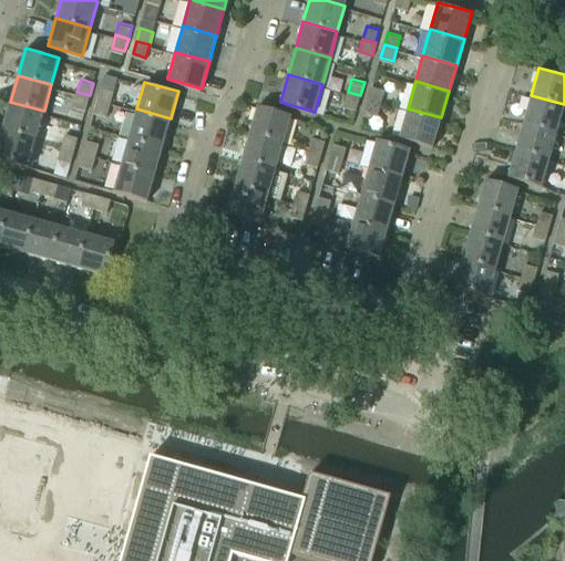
[(369,97),(382,101),(386,89),(372,84),(369,97)]
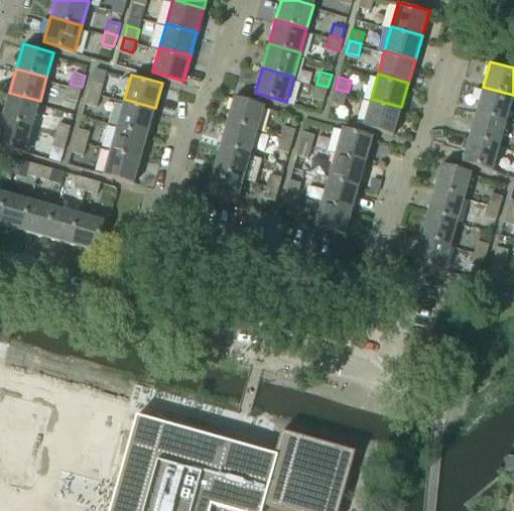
[(93,78),(90,90),(101,93),(105,82),(93,78)]
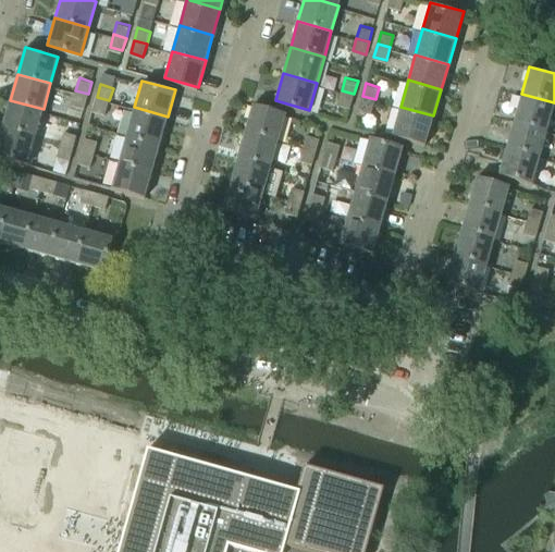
[(88,94),(75,90),(72,102),(85,107),(88,94)]
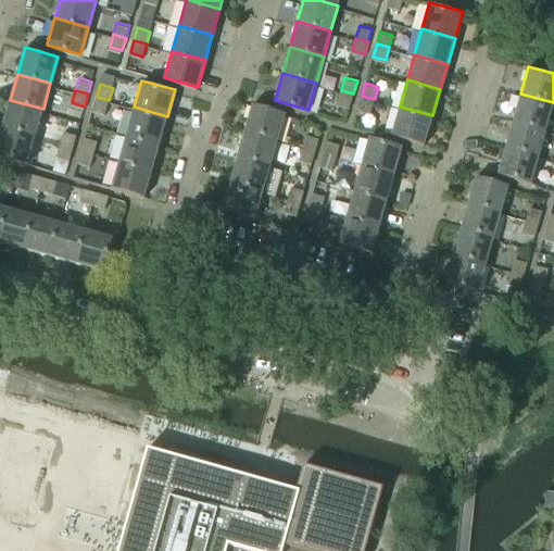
[(353,94),(341,90),(337,102),(350,105),(353,94)]
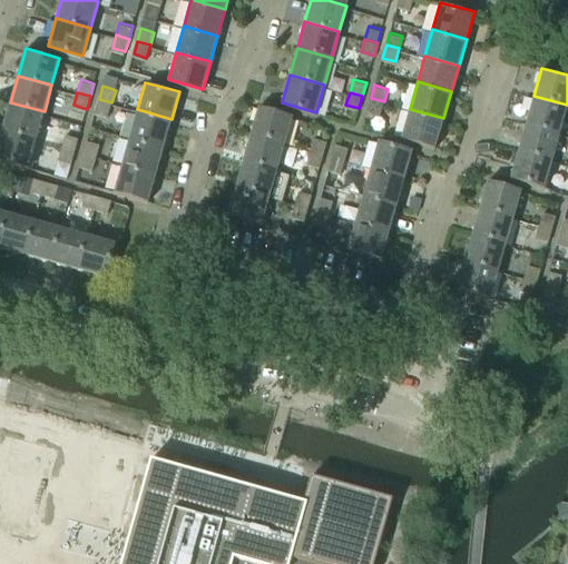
[(534,96),(526,122),(560,131),(567,108),(567,105),(534,96)]
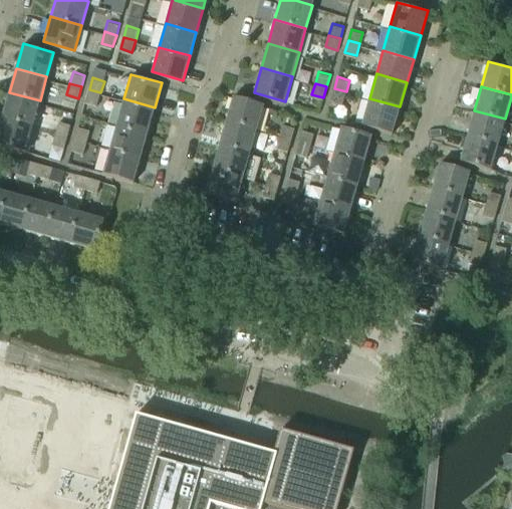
[(331,99),(342,103),(346,91),(334,88),(331,99)]
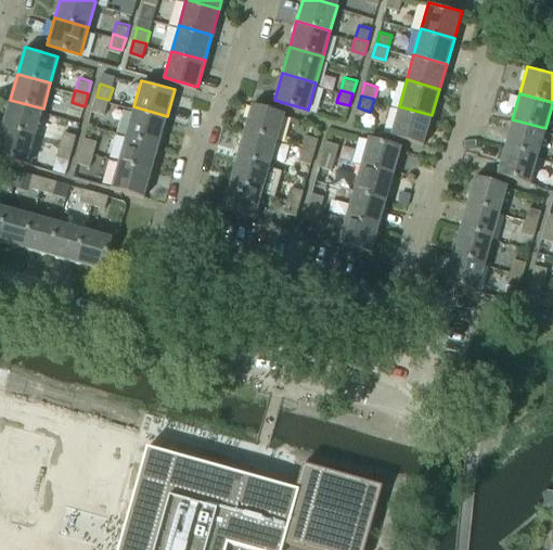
[(108,100),(97,97),(92,109),(105,113),(108,100)]
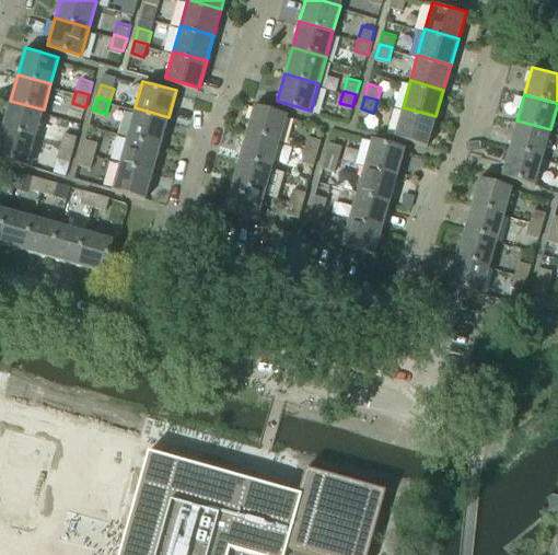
[(10,101),(2,126),(36,136),(44,110),(10,101)]
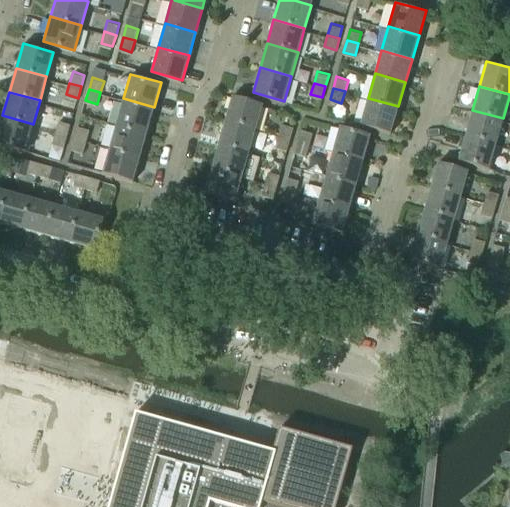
[(232,94),(225,119),(256,127),(263,103),(232,94)]
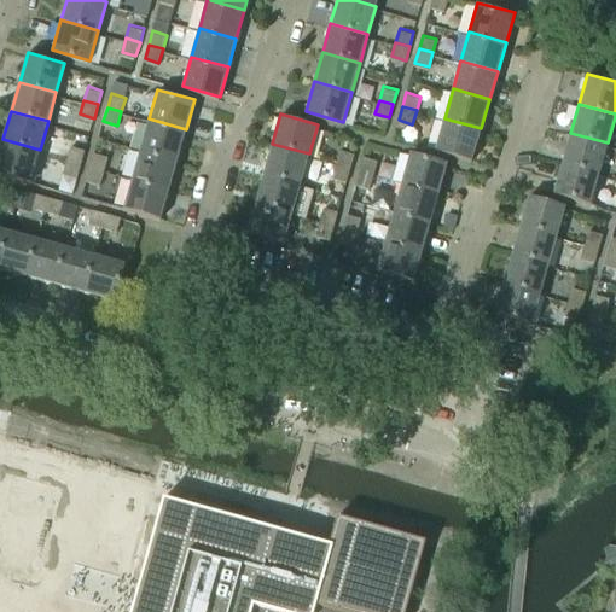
[(149,118),(141,147),(178,158),(186,129),(149,118)]
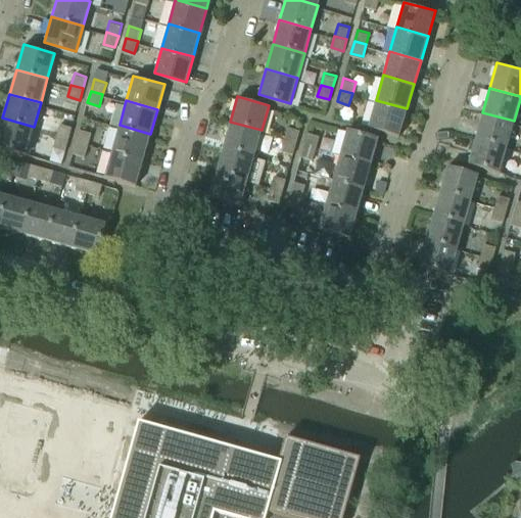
[(407,108),(376,100),(369,125),(399,134),(407,108)]
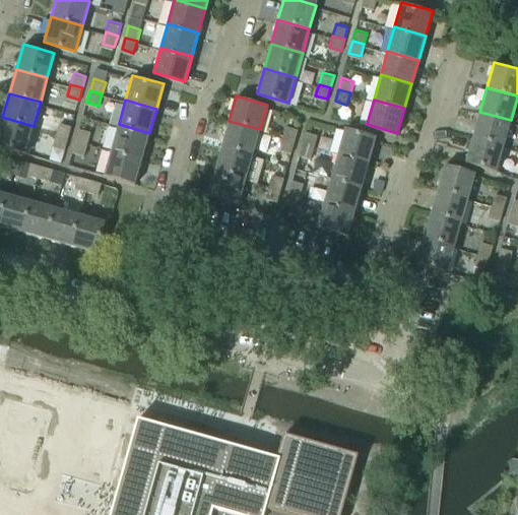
[(479,112),(473,135),(504,144),(511,120),(479,112)]
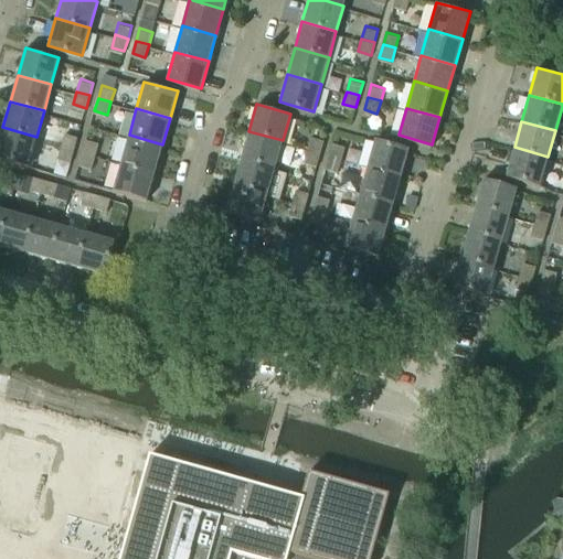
[(36,137),(2,127),(0,135),(0,156),(29,164),(36,137)]
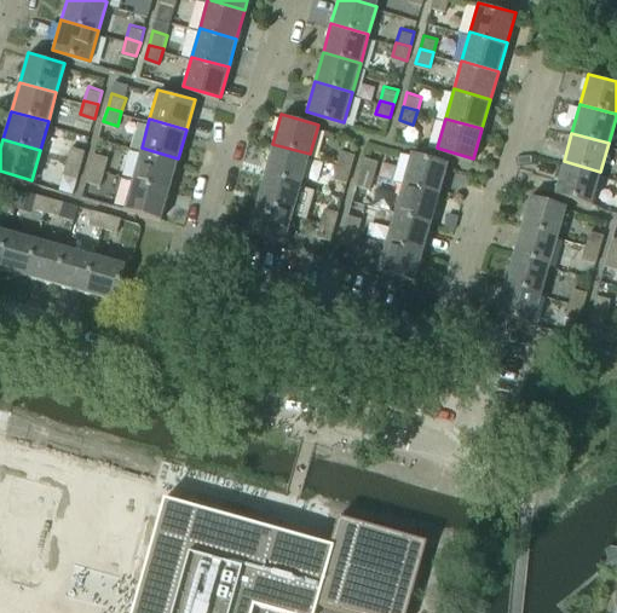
[(71,144),(68,158),(82,162),(86,148),(71,144)]
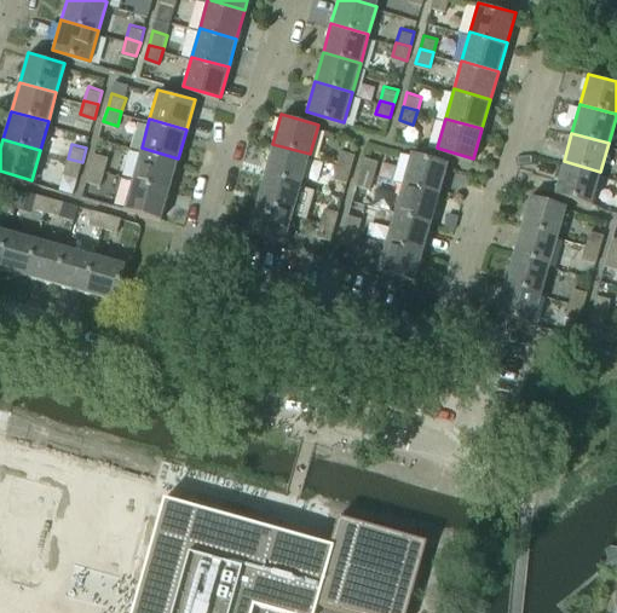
[(272,144),(265,173),(301,183),(310,154),(272,144)]
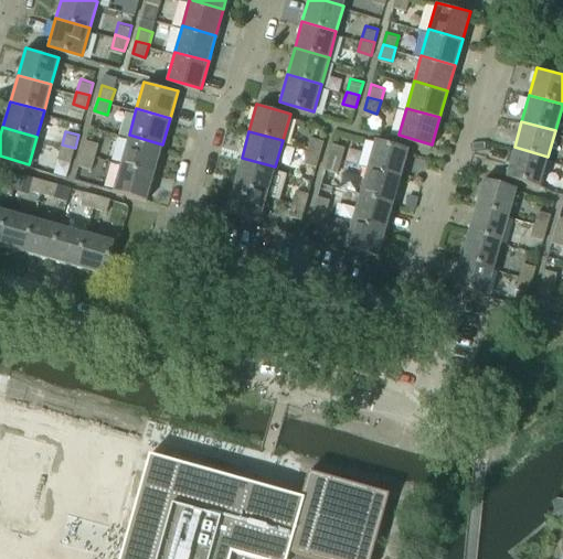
[(129,135),(121,161),(156,171),(162,144),(129,135)]
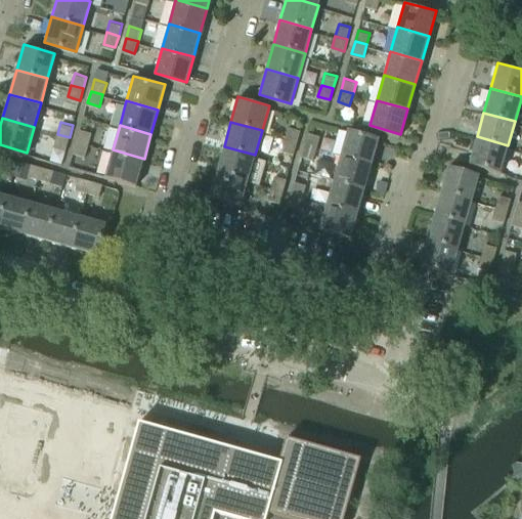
[(286,137),(297,140),(301,129),(289,125),(286,137)]
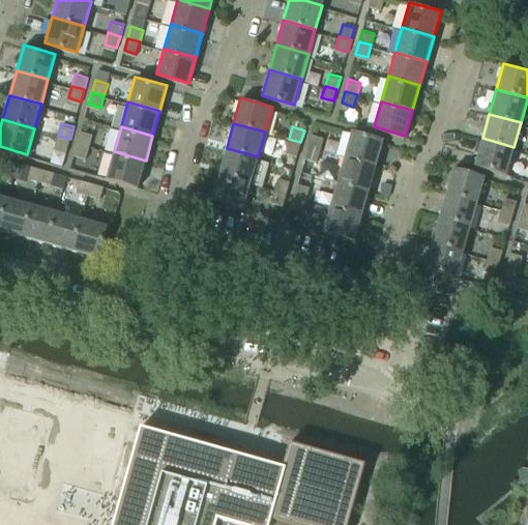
[(82,129),(78,142),(90,145),(93,133),(82,129)]
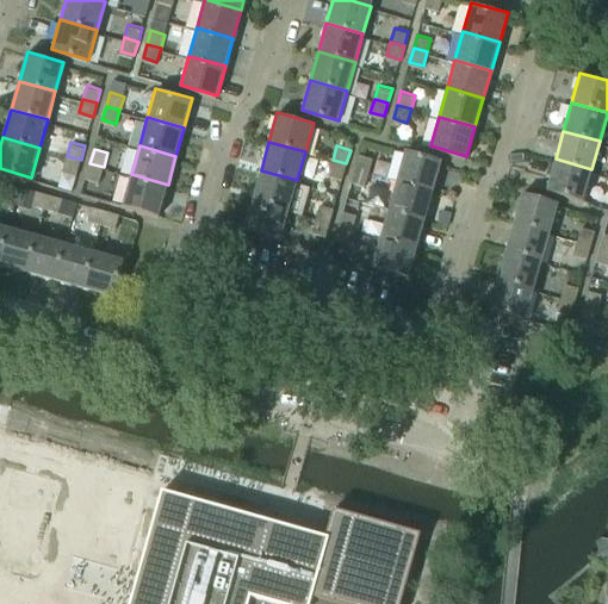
[(405,149),(397,178),(434,188),(442,159),(405,149)]
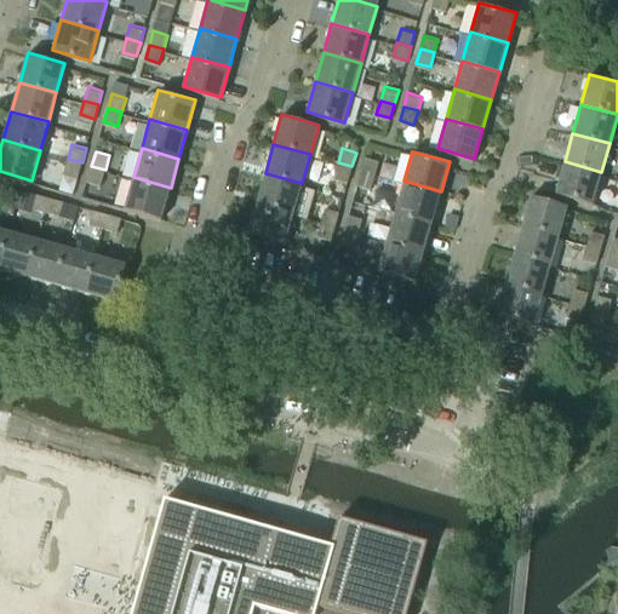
[(361,170),(376,173),(379,159),(365,155),(361,170)]
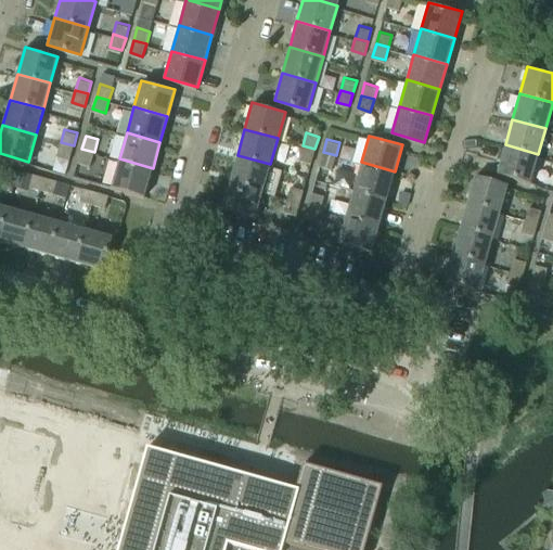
[(74,145),(61,142),(58,154),(69,157),(74,145)]
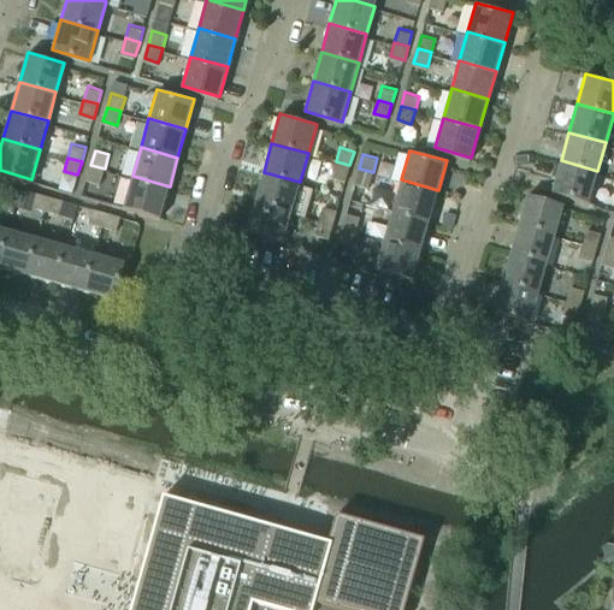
[(597,171),(561,160),(553,190),(589,201),(597,171)]
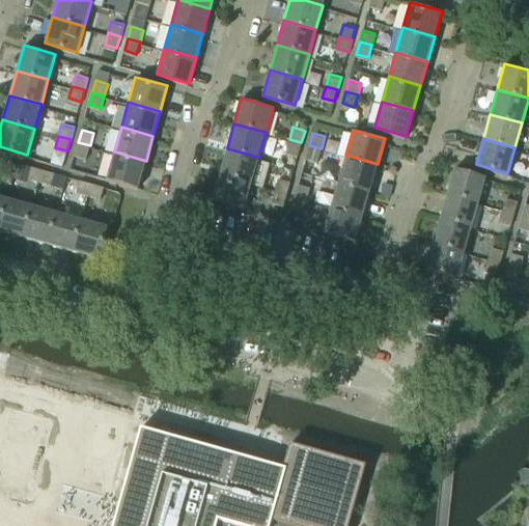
[(301,142),(289,139),(286,151),(298,155),(301,142)]
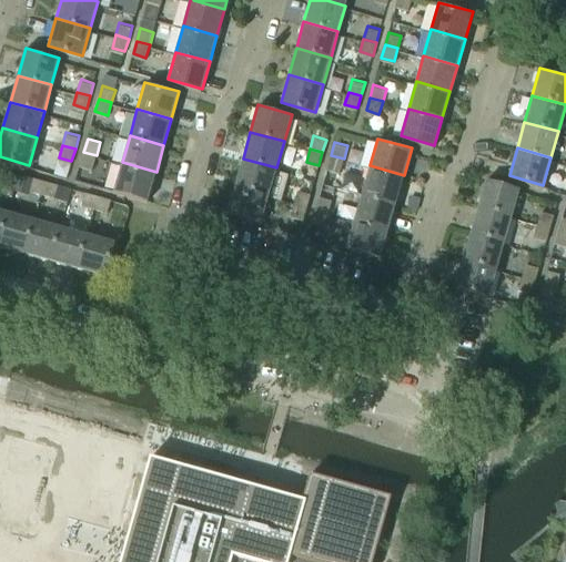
[(97,155),(83,152),(80,164),(93,169),(97,155)]
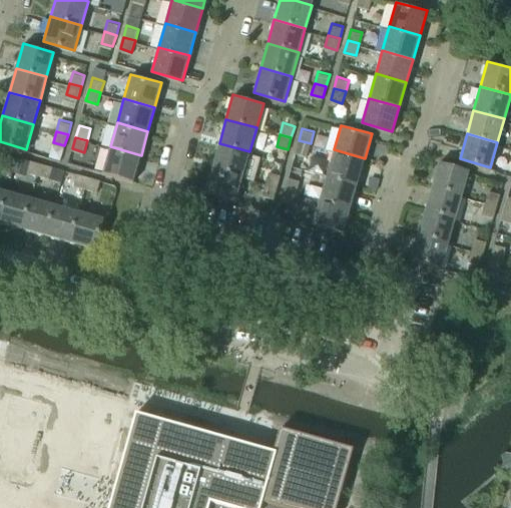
[(311,143),(299,140),(296,151),(308,154),(311,143)]
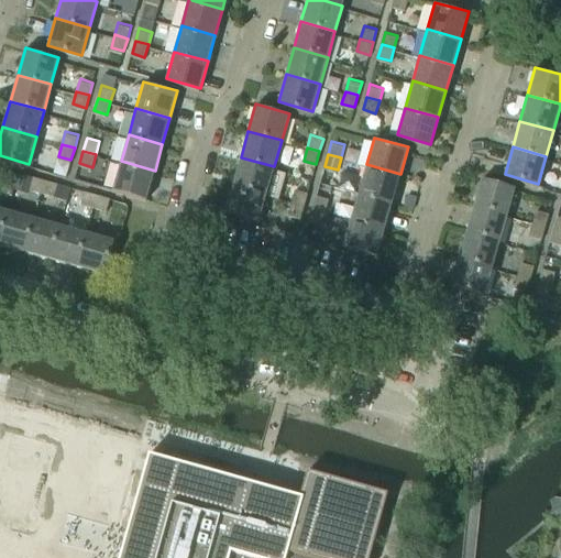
[(241,157),(233,183),(267,193),(274,166),(241,157)]
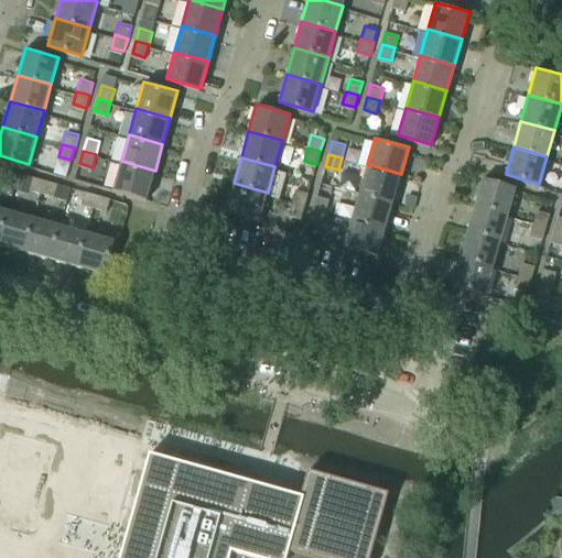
[(155,171),(121,161),(114,187),(148,197),(155,171)]
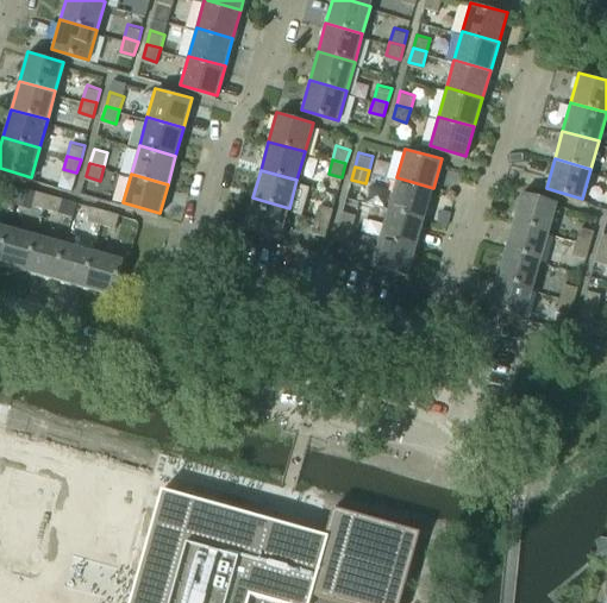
[(396,177),(388,206),(425,217),(433,188),(396,177)]
